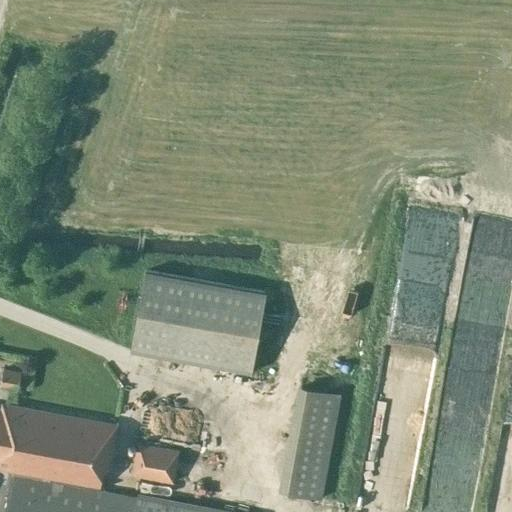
[(145,272),(129,352),(250,375),(265,296),(145,272)]
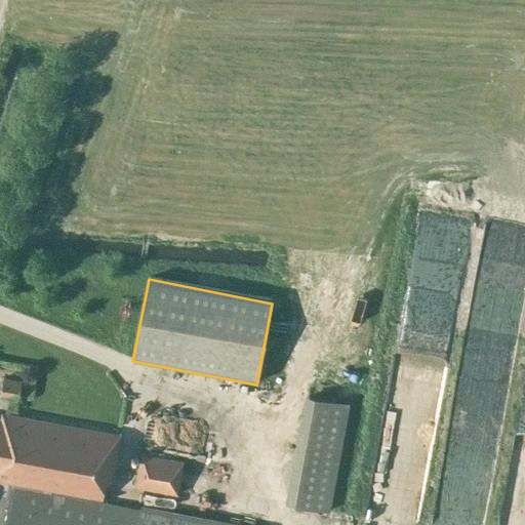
[(439,345),(439,329),(395,329),(394,345),(439,345)]
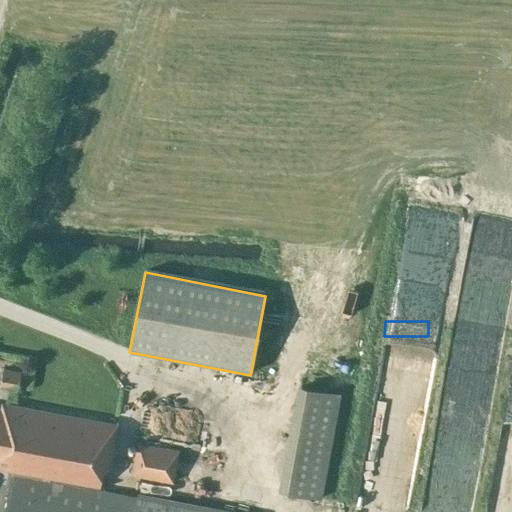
[(22,372),(4,369),(1,388),(19,391),(22,372)]
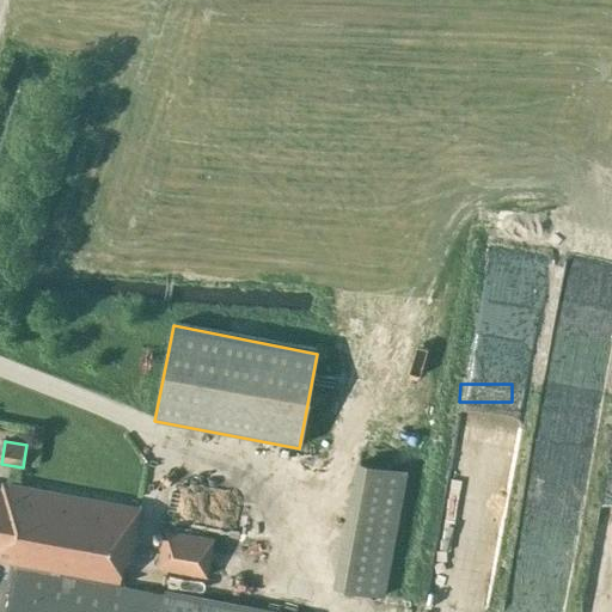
[(408,475),(365,467),(342,594),(385,601),(408,475)]
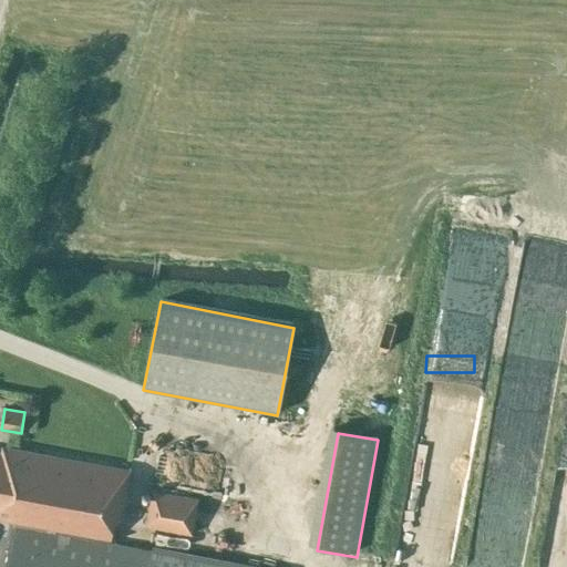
[(49,527),(112,538),(115,521),(122,522),(131,468),(2,446),(1,454),(0,453),(0,519),(12,522),(3,566),(277,566),(152,545),(152,547),(48,528),(49,527)]
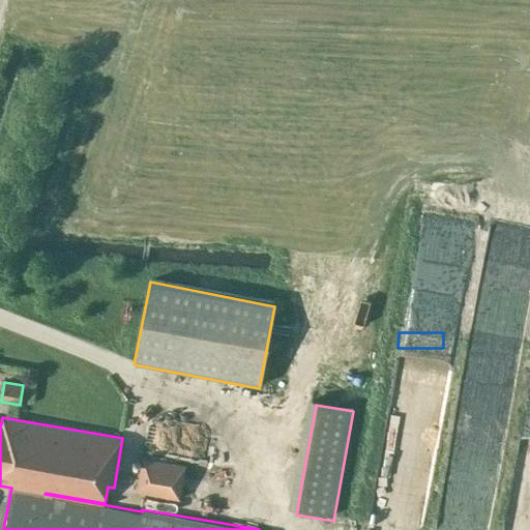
[(138,491),(179,498),(185,466),(144,459),(138,491)]
